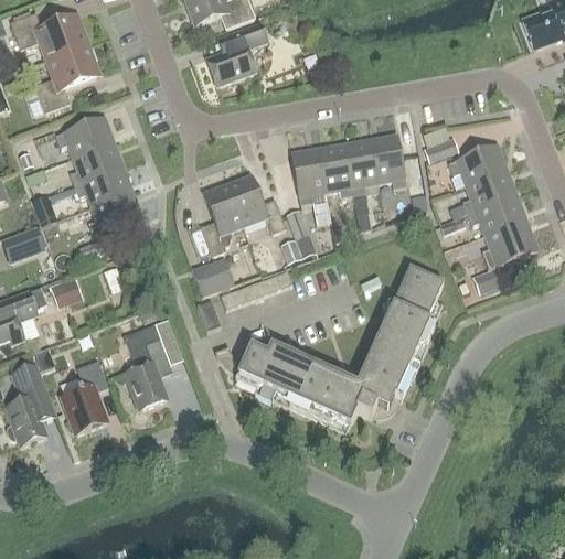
[(183,0),(193,25),(220,15),(225,29),(254,18),(246,0),(230,0),(224,2),(223,0),(183,0)]
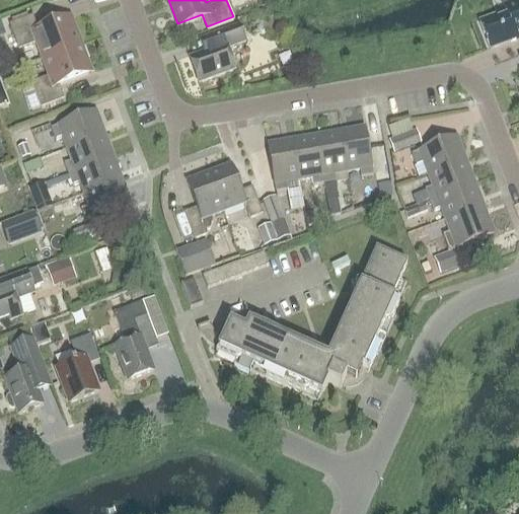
[(478,18),(490,46),(518,33),(518,0),(515,0),(516,1),(499,8),(500,10),(478,18)]
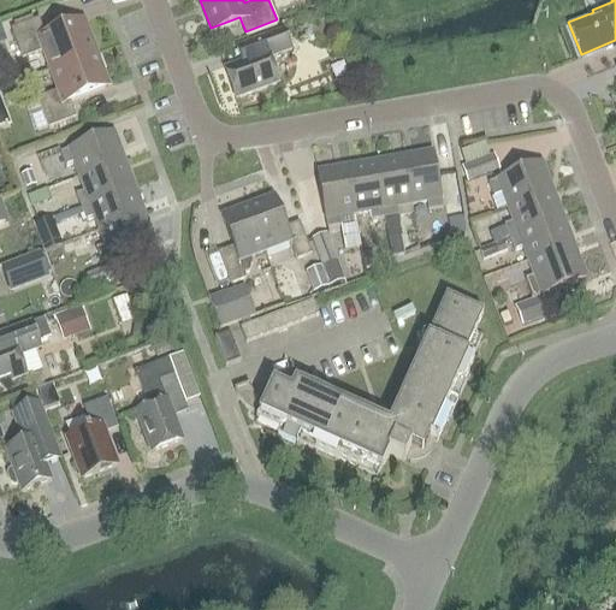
[(95,49),(83,16),(43,31),(37,15),(11,25),(22,54),(42,47),(49,66),(95,49)]
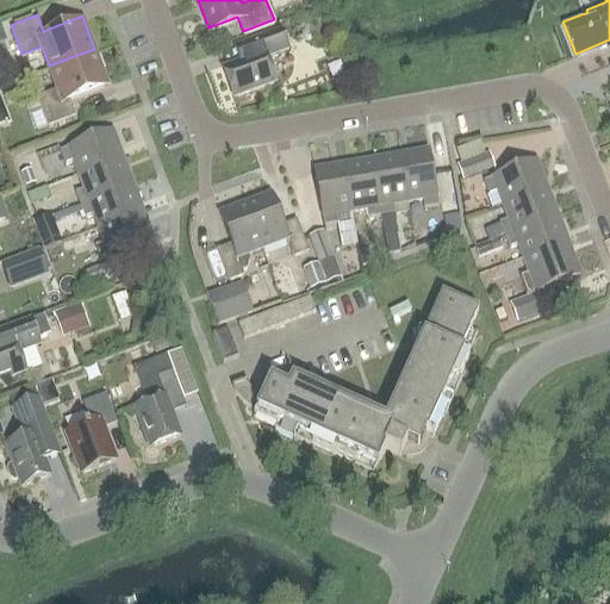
[(275,79),(266,54),(287,45),(280,25),(237,41),(243,56),(222,64),(234,94),(275,79)]
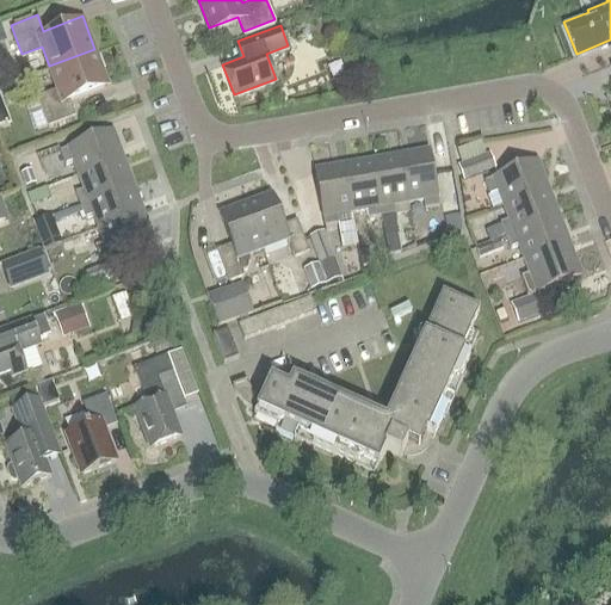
[(107,81),(94,49),(49,66),(56,86),(36,93),(48,123),(74,112),(68,97),(107,81)]
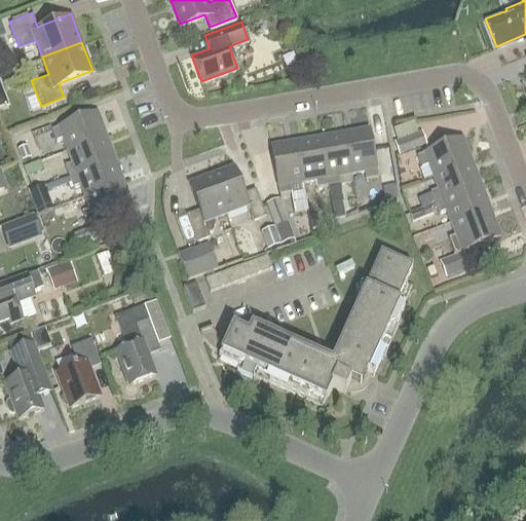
[(62,136),(67,148),(106,133),(97,109),(50,126),(55,139),(62,136)]
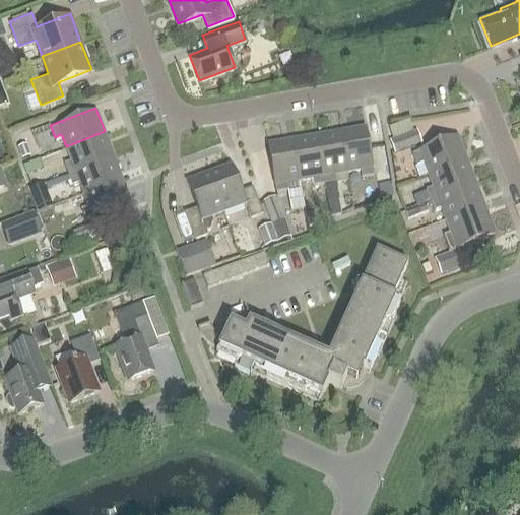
[(365,124),(339,128),(347,170),(360,167),(361,175),(373,172),(365,124)]
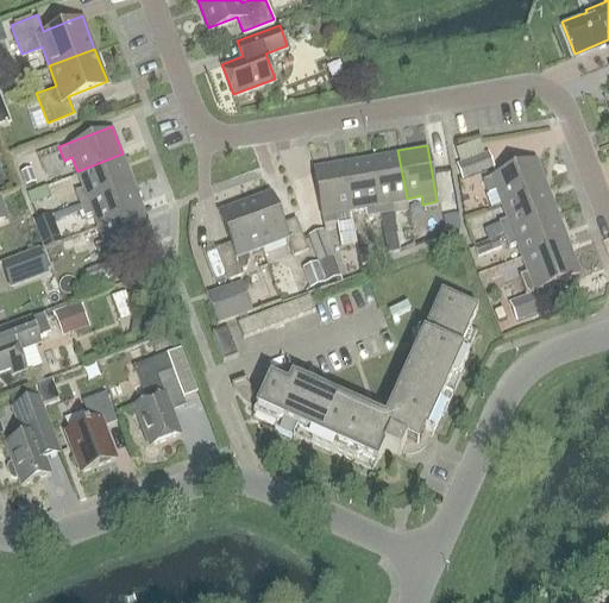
[(462,175),(494,163),(488,149),(456,161),(462,175)]
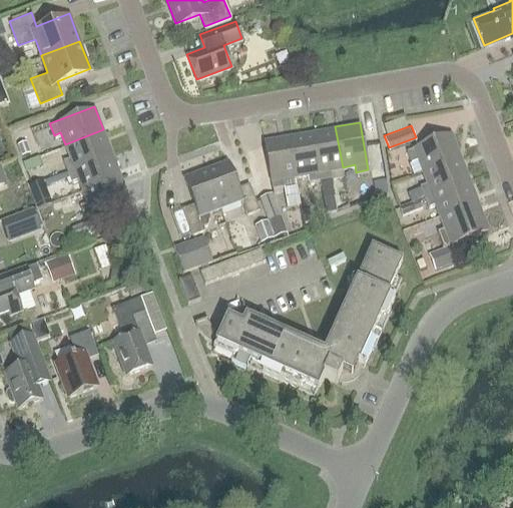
[(330,176),(332,176),(330,169),(343,167),(335,126),(312,130),(320,178),(326,209),(336,208),(330,176)]
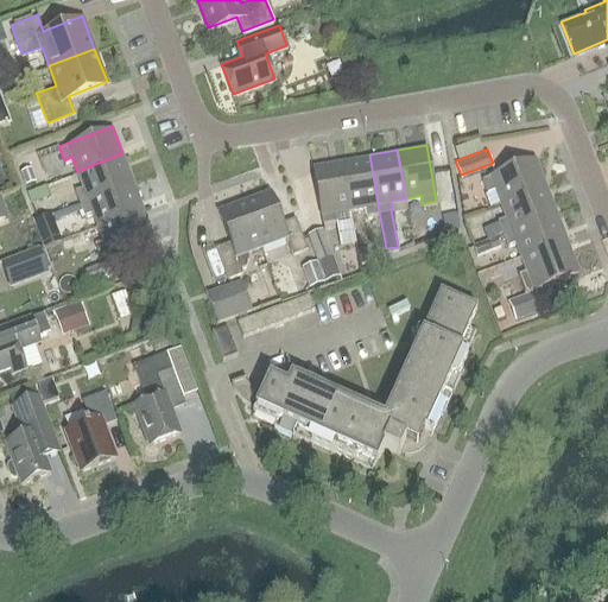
[(74,188),(78,201),(132,181),(122,153),(77,171),(82,184),(74,188)]
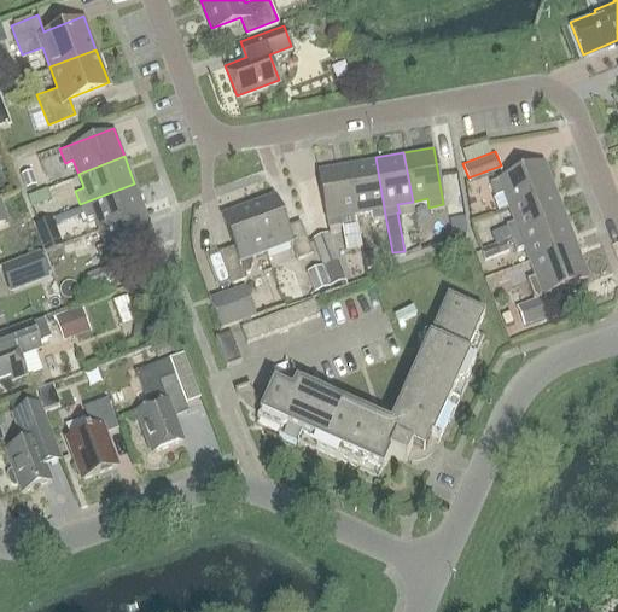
[(372,217),(385,215),(375,157),(347,163),(355,211),(369,209),(372,217)]
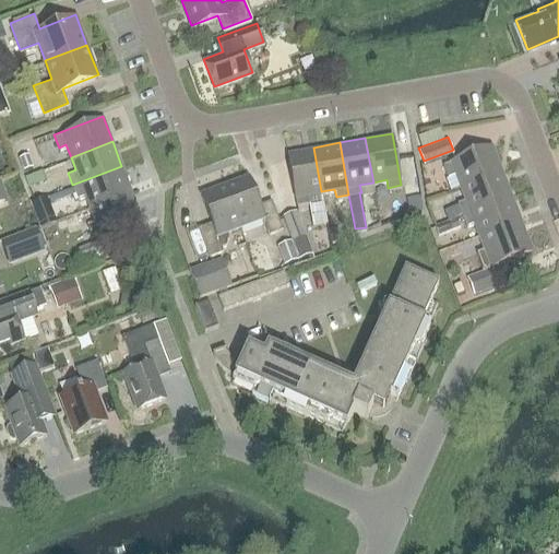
[(454,173),(460,185),(501,168),(491,143),(442,162),(448,175),(454,173)]
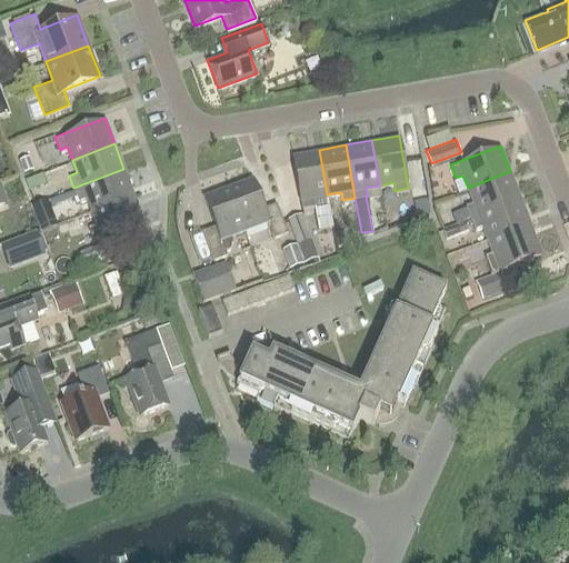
[(301,207),(315,204),(313,197),(327,194),(319,150),(292,154),(301,207)]
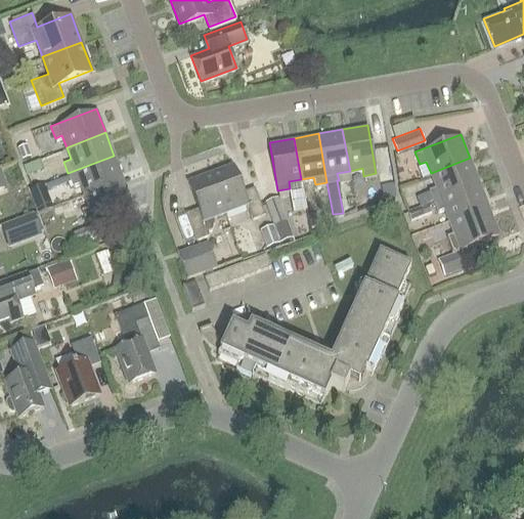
[(114,156),(68,173),(72,184),(79,181),(83,193),(123,178),(114,156)]
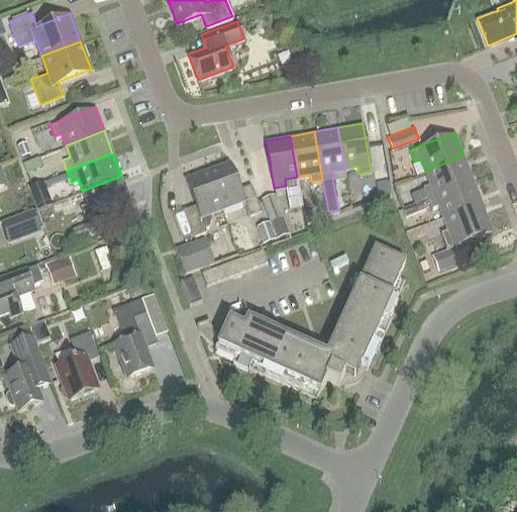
[(422,185),(427,196),(472,179),(463,156),(425,171),(429,182),(422,185)]
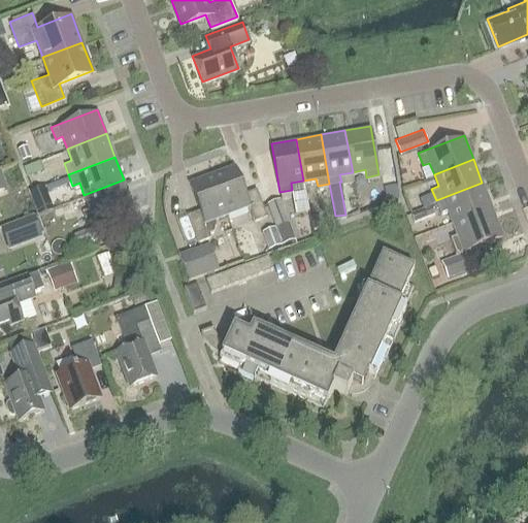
[(234,166),(212,174),(226,211),(248,203),(254,219),(266,215),(256,188),(243,192),(234,166)]
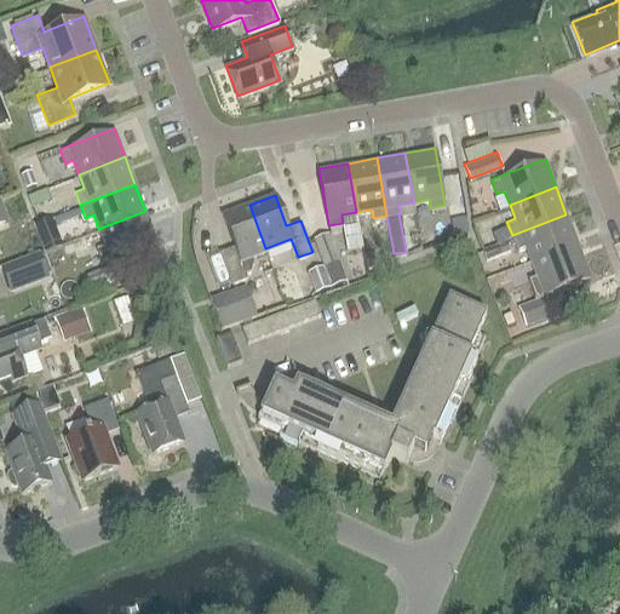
[(223,214),(234,245),(220,250),(231,281),(246,276),(245,271),(251,269),(253,259),(251,253),(265,248),(250,205),(223,214)]
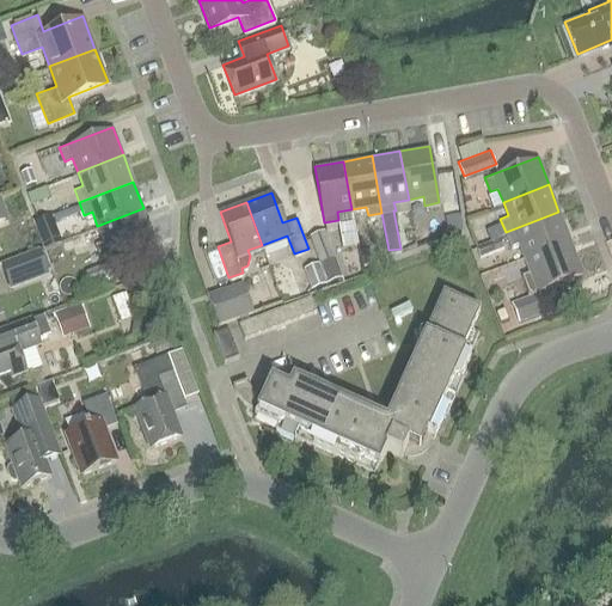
[(153,236),(144,208),(97,226),(103,239),(95,243),(99,256),(153,236)]
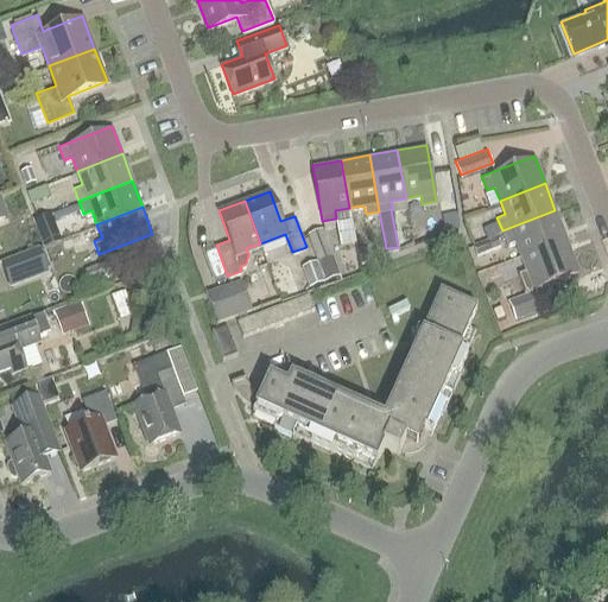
[(442,211),(444,226),(458,223),(456,209),(442,211)]
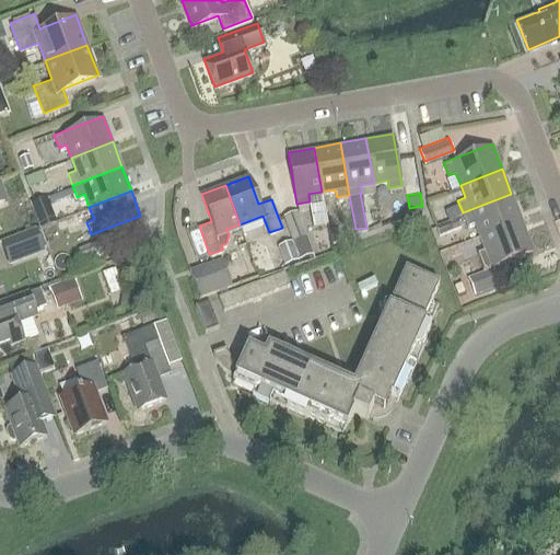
[(511,194),(463,212),(467,224),(474,221),(479,234),(521,218),(511,194)]
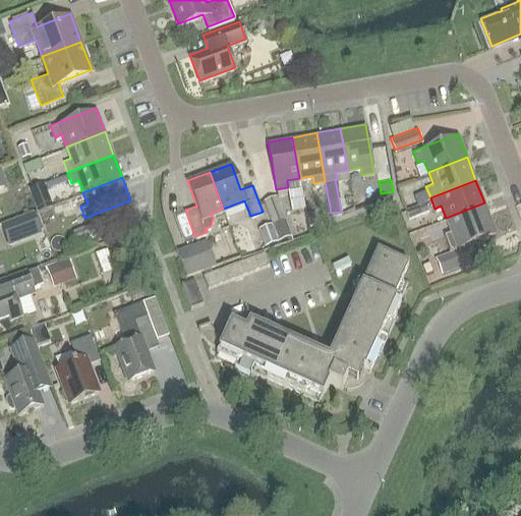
[(29,186),(27,186),(36,210),(52,204),(43,181),(31,185),(29,186)]
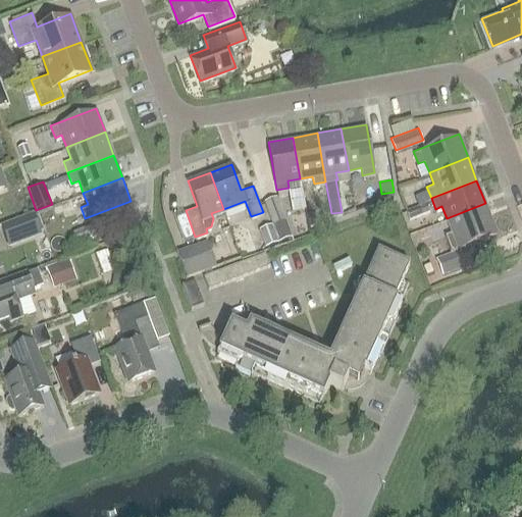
[(292,234),(276,194),(264,199),(278,239),(292,234)]
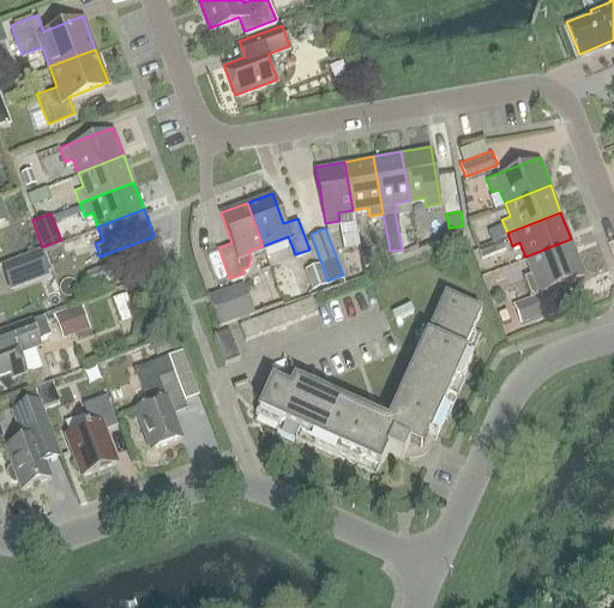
[(501,238),(477,246),(481,256),(505,247),(501,238)]
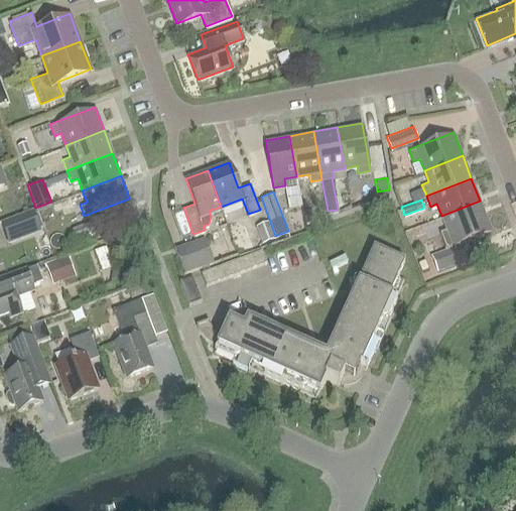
[(491,230),(480,201),(441,216),(445,227),(439,230),(445,247),(491,230)]
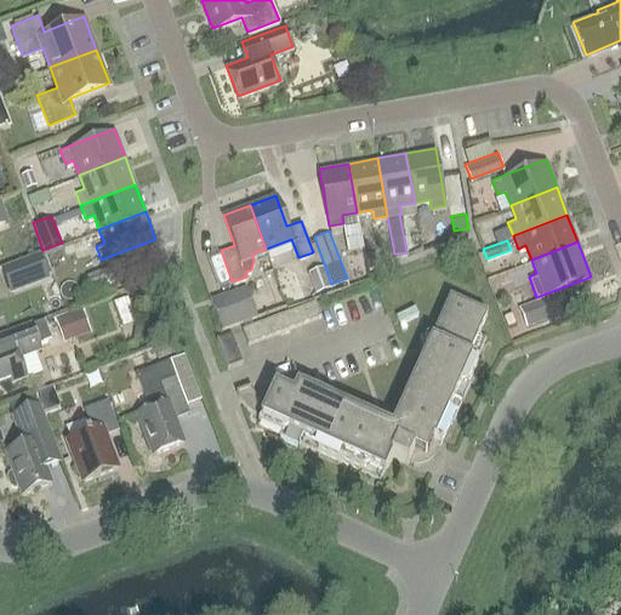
[(0,267),(9,289),(47,273),(39,251),(0,267)]
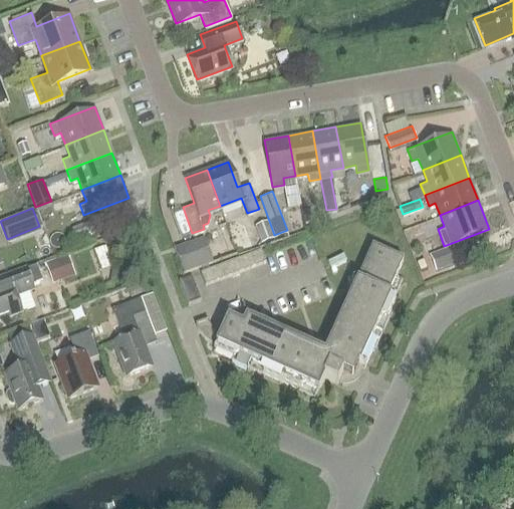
[(310,209),(302,210),(304,221),(312,220),(310,209)]
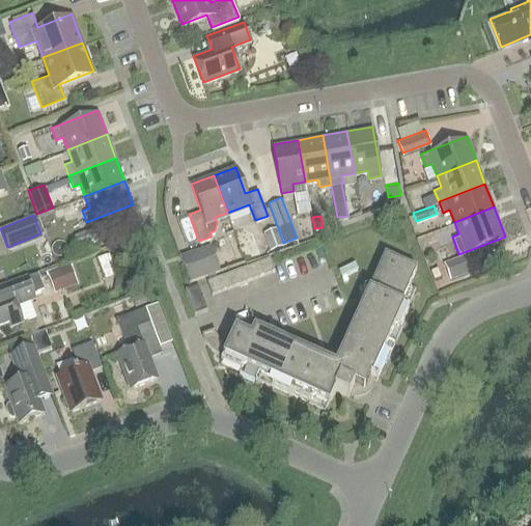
[(89,226),(74,232),(78,243),(93,237),(89,226)]
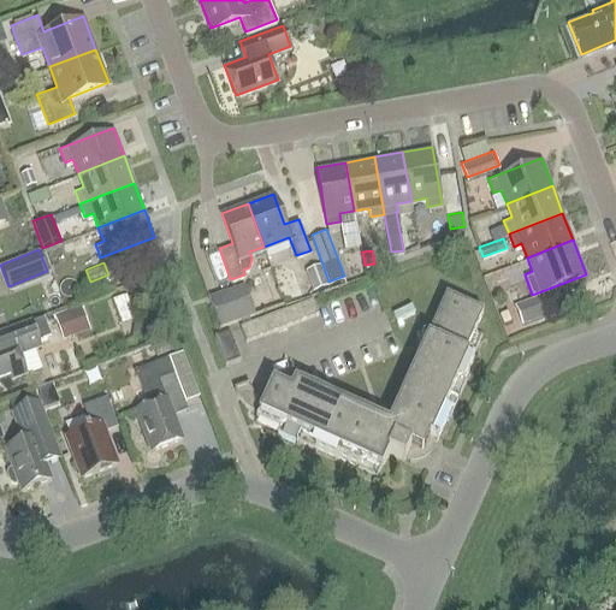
[(320,266),(307,272),(314,290),(327,285),(320,266)]
